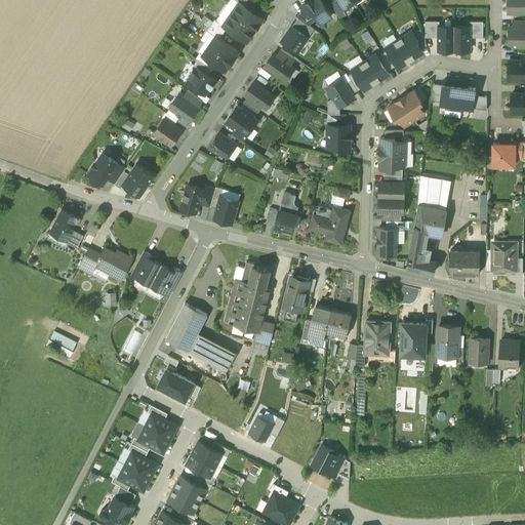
[(331,15),(321,0),(310,0),(301,6),(304,10),(308,16),(314,12),(318,18),(320,23),(331,15)]
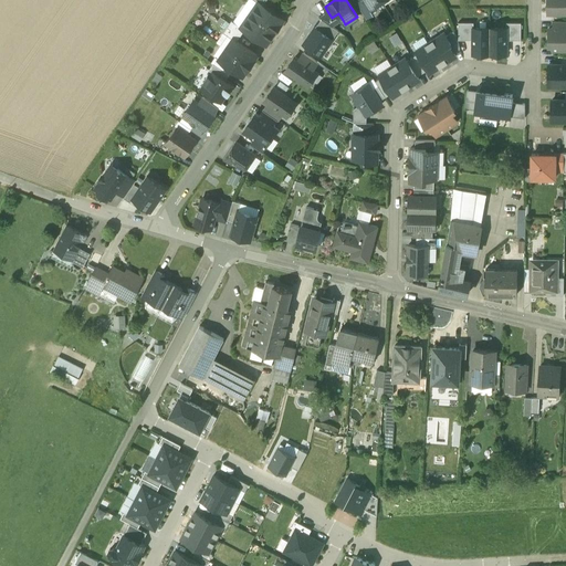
[(368,10),(362,0),(356,3),(366,19),(373,14),(369,9),(368,10)]
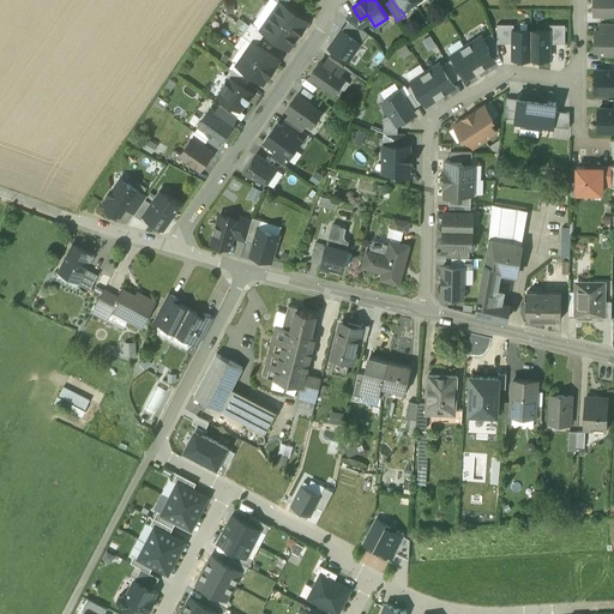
[(414,1),(413,0),(392,0),(399,11),(401,10),(414,1)]
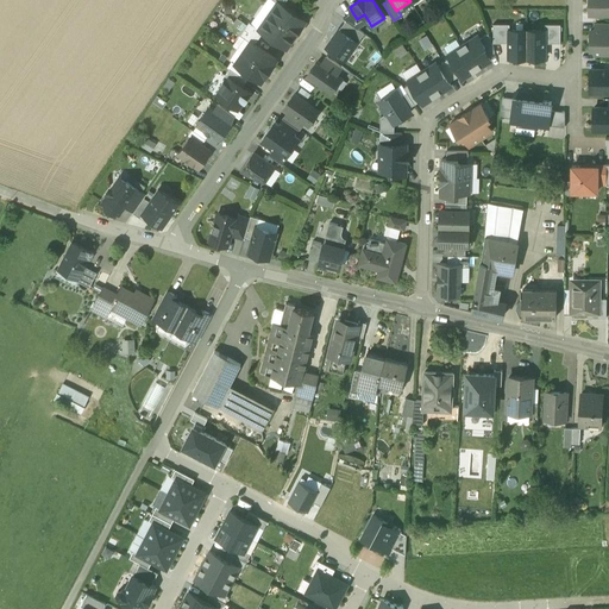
[(608,0),(589,0),(589,6),(589,8),(589,14),(608,14),(608,0)]
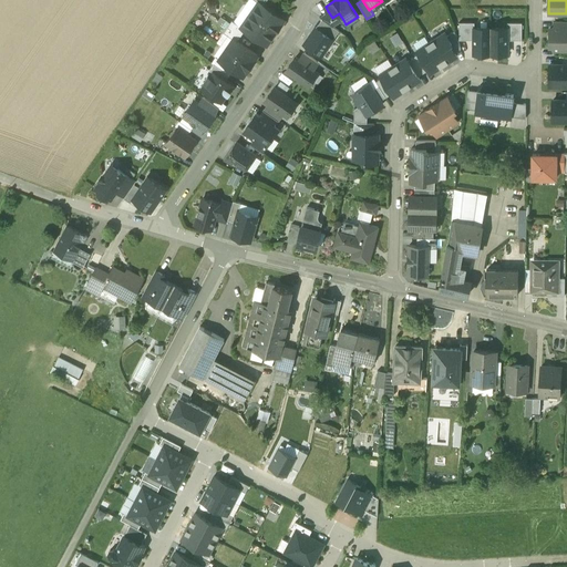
[(264,6),(259,2),(258,3),(241,28),(245,30),(266,45),(275,32),(276,33),(281,27),(279,26),(284,20),(276,14),(275,10),(271,7),(267,8),(264,6)]
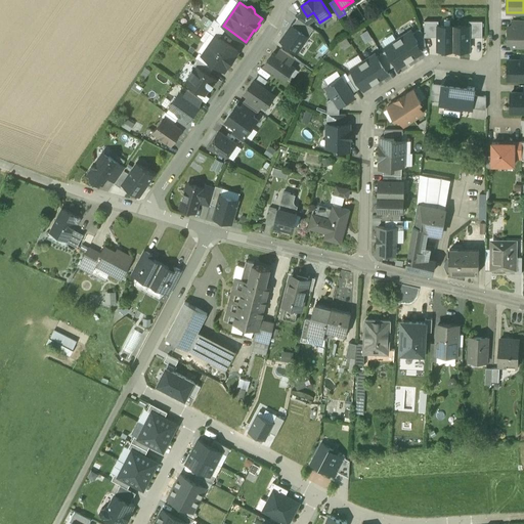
[(313,12),(307,16),(303,10),(295,16),(298,17),(308,25),(317,18),(313,12)]
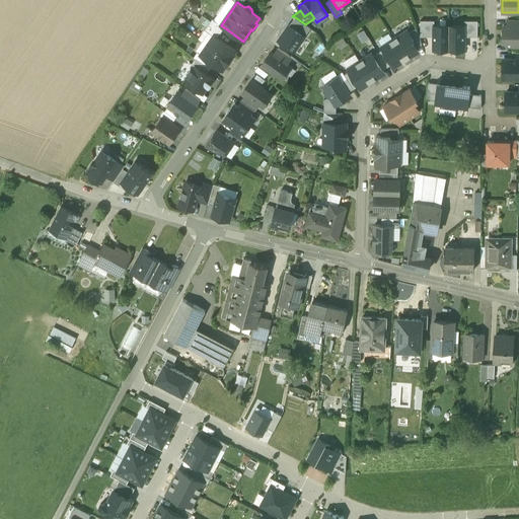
[(305,24),(295,17),(289,25),(304,35),(310,28),(305,24)]
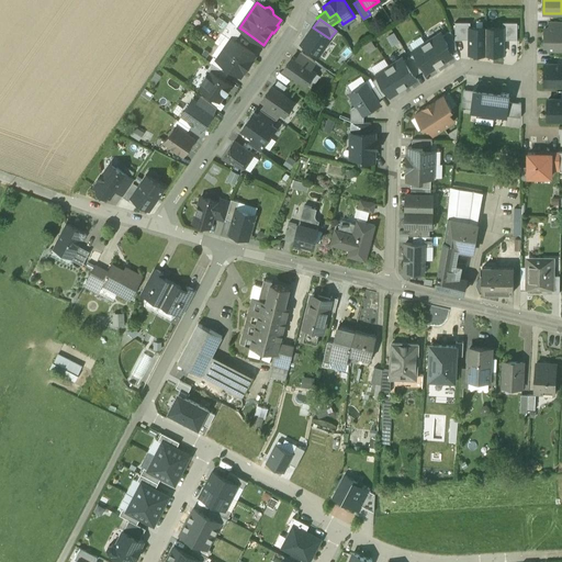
[(239,27),(229,21),(225,27),(238,36),(243,30),(239,27)]
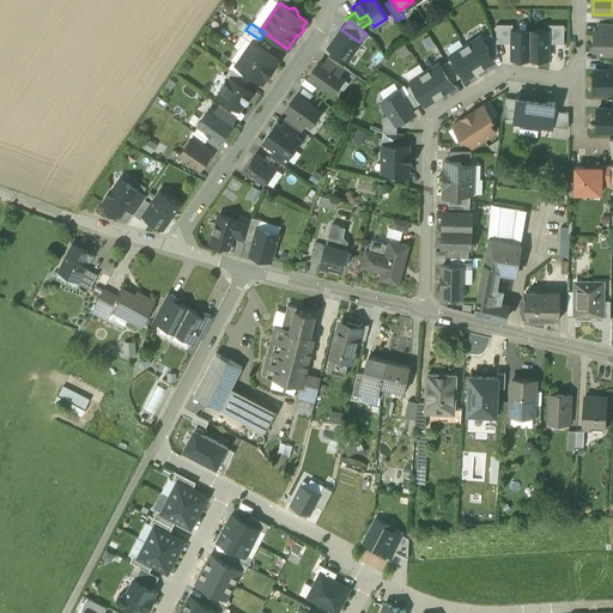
[(496,43),(513,43),(513,31),(513,25),(496,25),(496,43)]
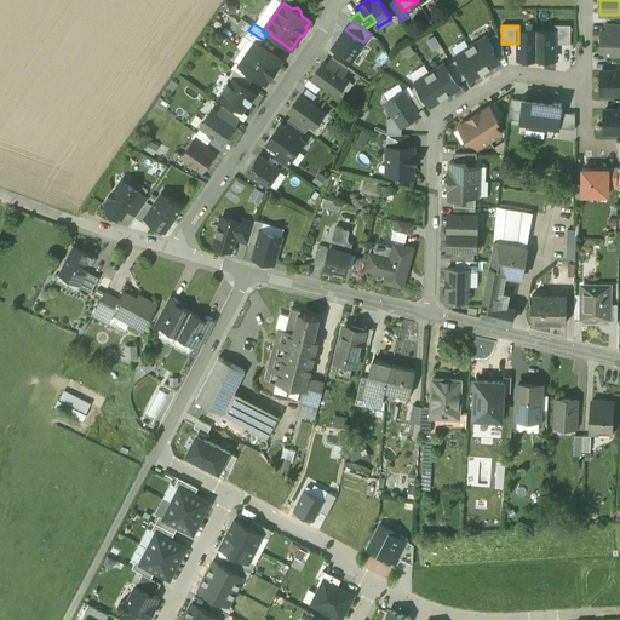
[(555,32),(555,44),(570,44),(570,26),(555,26),(555,32)]
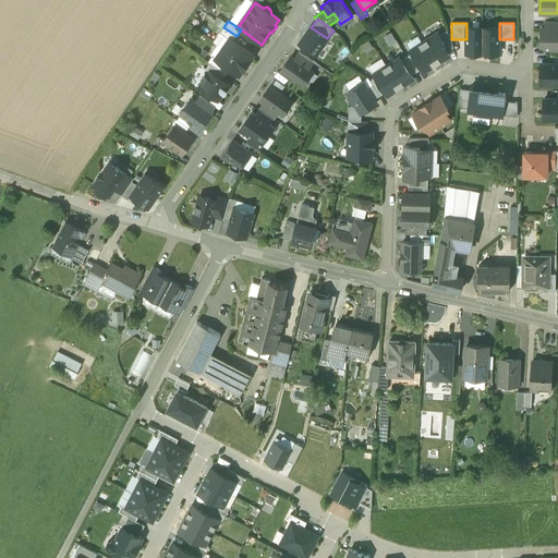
[(237,36),(223,27),(220,33),(229,39),(230,39),(233,41),(237,36)]
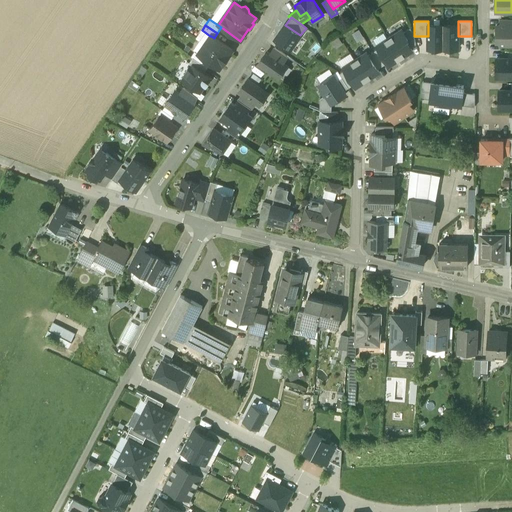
[(285,25),(275,40),(290,51),(300,35),(285,25)]
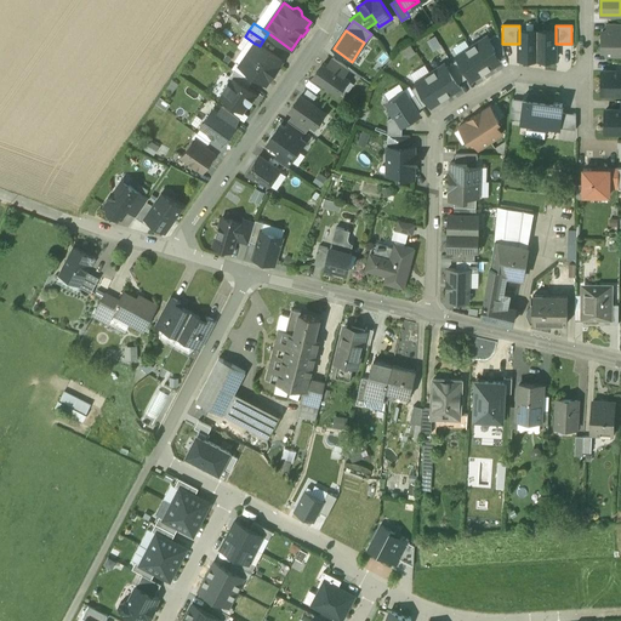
[(519,60),(537,60),(537,32),(519,32),(519,44),(519,60)]
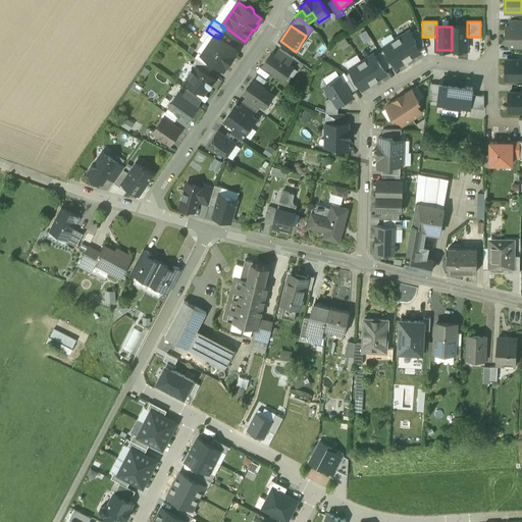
[(452,50),(467,50),(467,37),(467,27),(452,27),(452,50)]
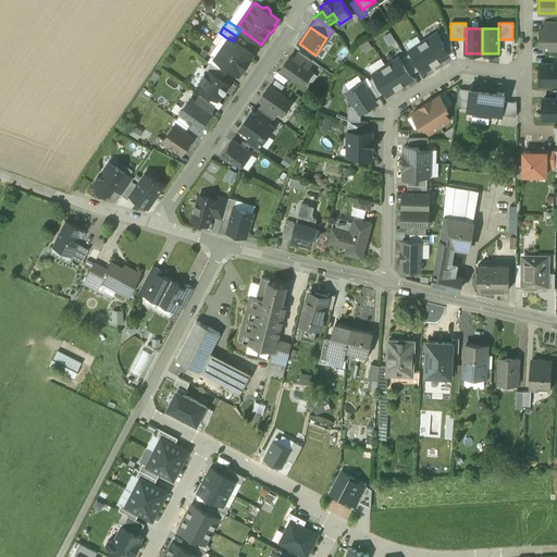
[(556,28),(545,28),(540,28),(540,46),(544,46),(544,49),(556,49),(556,28)]
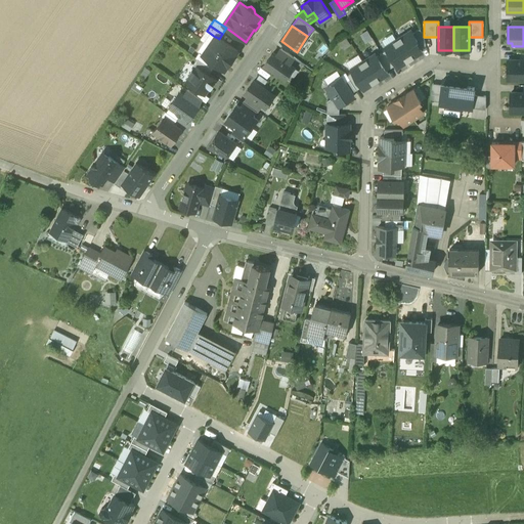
[(416,42),(421,49),(426,45),(421,29),(413,34),(418,40),(416,42)]
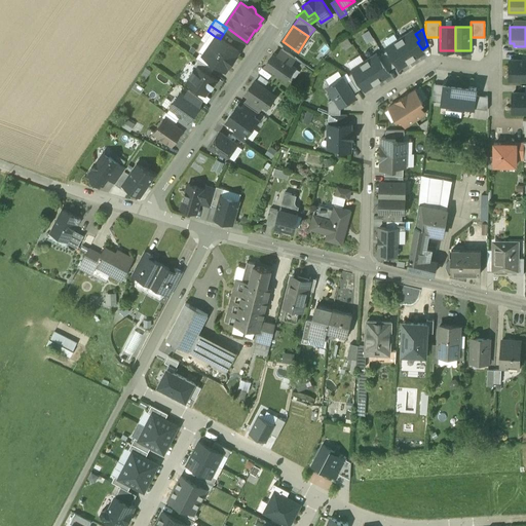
[(412,61),(424,52),(422,49),(417,42),(419,40),(415,34),(413,31),(399,40),(412,61)]
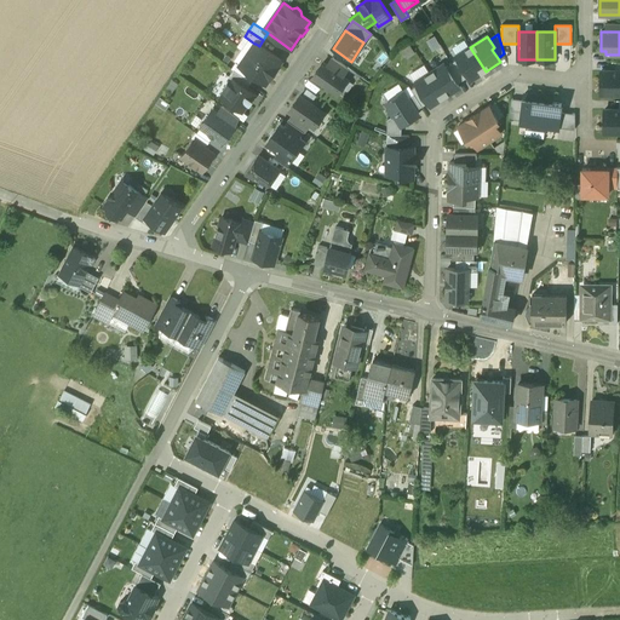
[(259,46),(256,44),(254,44),(240,65),(251,74),(265,84),(269,79),(270,79),(279,67),(277,67),(281,61),(259,46)]
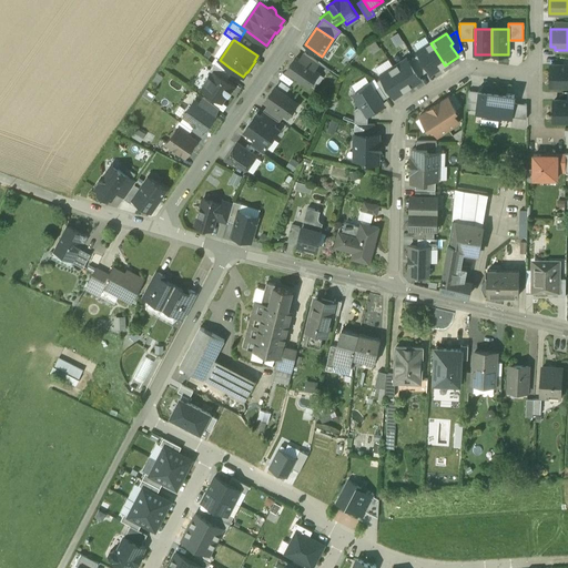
[(433,73),(445,66),(430,43),(417,51),(419,54),(429,70),(433,73)]
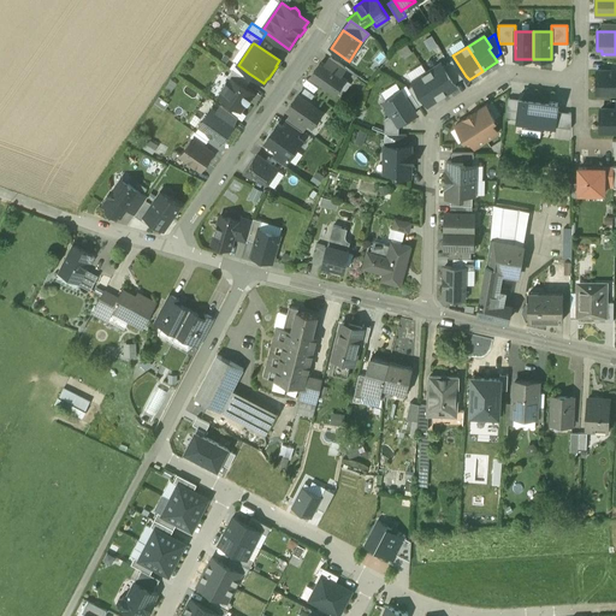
[(345,67),(330,57),(325,65),(341,76),(345,67)]
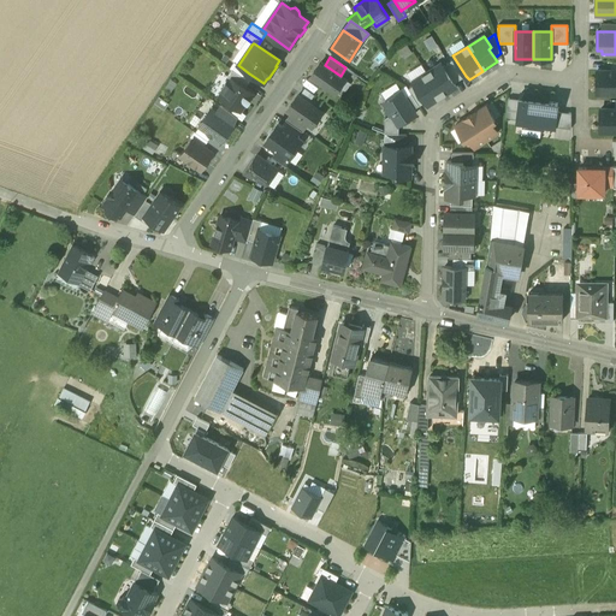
[(455,59),(450,64),(461,80),(466,76),(455,59)]
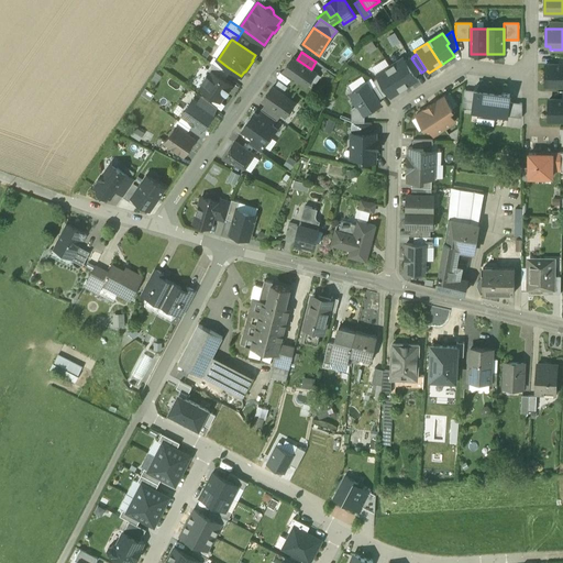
[(228,67),(218,59),(214,57),(210,63),(211,64),(224,73),(228,67)]
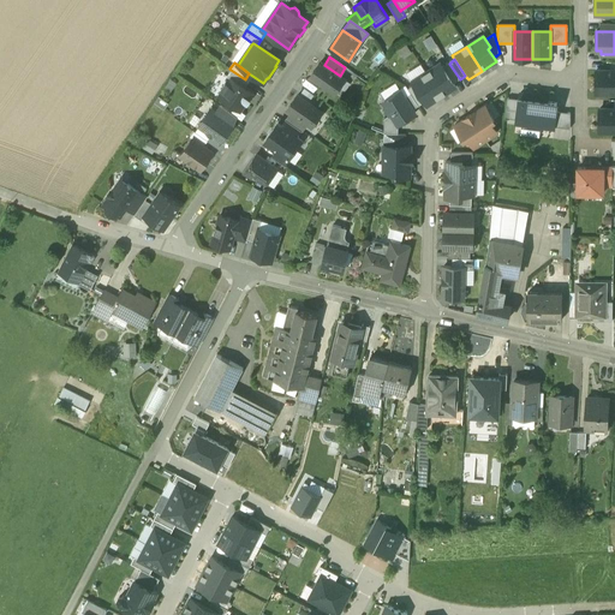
[(324,65),(321,63),(310,76),(334,93),(345,78),(340,76),(324,65)]
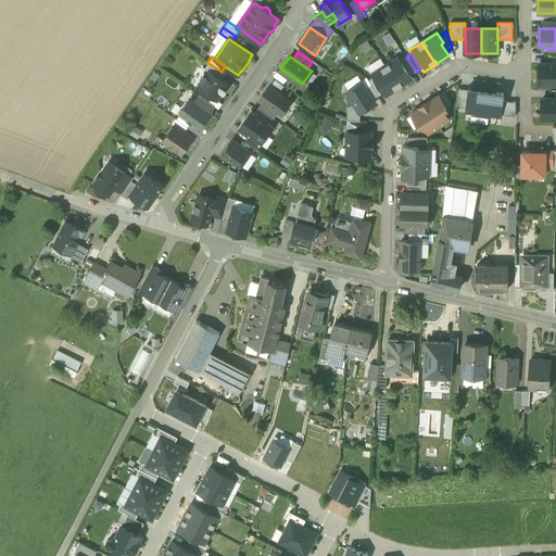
[(400,87),(412,79),(409,76),(400,61),(397,58),(386,65),(400,87)]
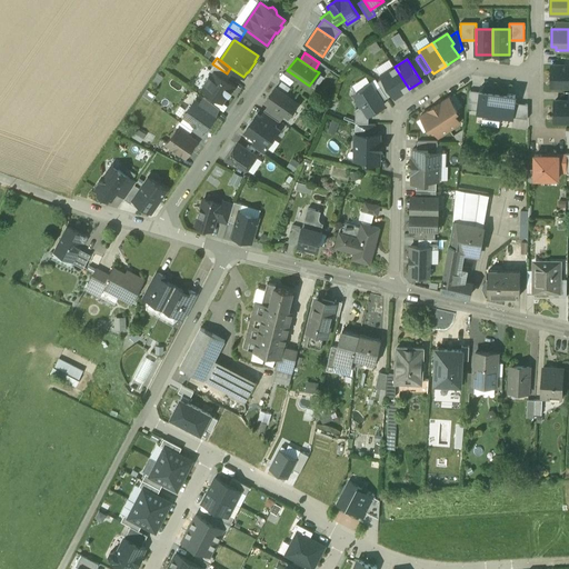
[(419,78),(426,73),(416,59),(409,62),(419,78)]
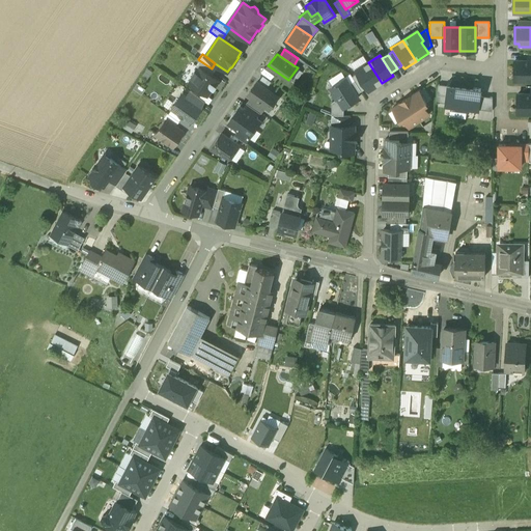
[(212,68),(199,60),(196,66),(199,68),(199,67),(212,76),(215,71),(212,68)]
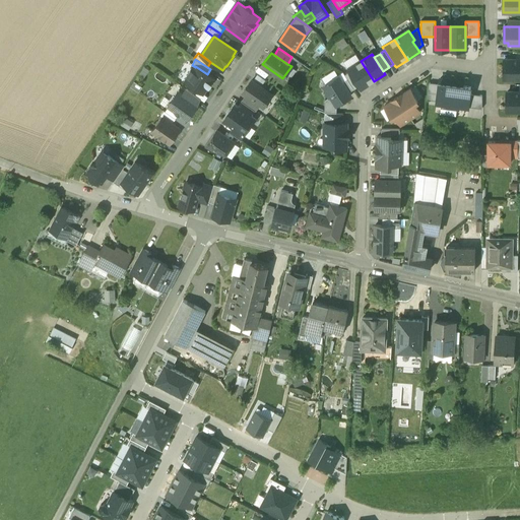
[(362,89),(374,81),(361,61),(348,69),(350,72),(360,85),(362,89)]
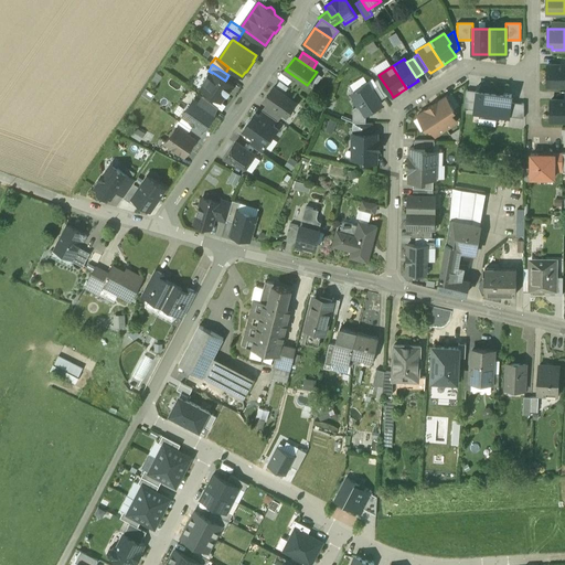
[(564,66),(562,67),(547,67),(547,87),(564,86),(564,66)]
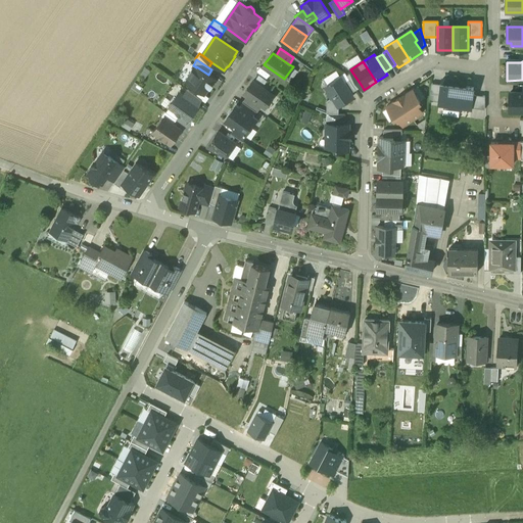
[(208,75),(196,66),(196,67),(193,72),(192,70),(188,77),(189,78),(186,82),(204,95),(208,89),(209,89),(214,85),(211,84),(215,80),(208,75)]
